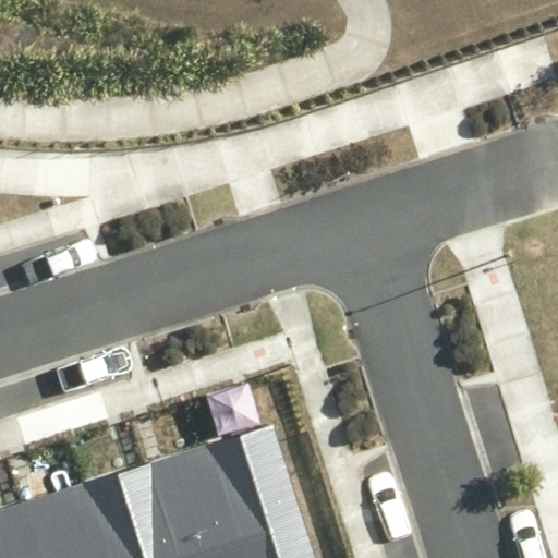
[(312,557),(269,424),(209,443),(245,557),(312,557)]
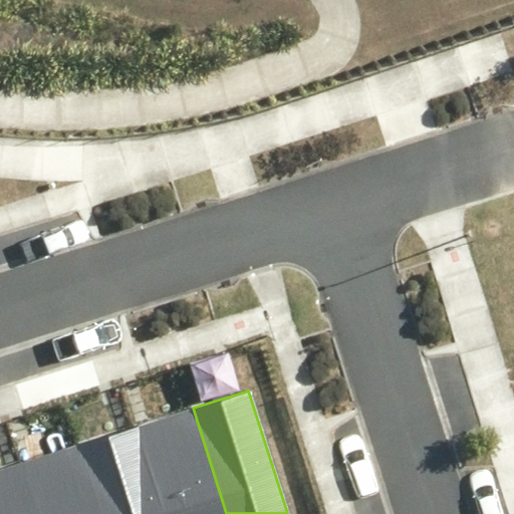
[(226,513),(193,408),(135,427),(163,513),(226,513)]
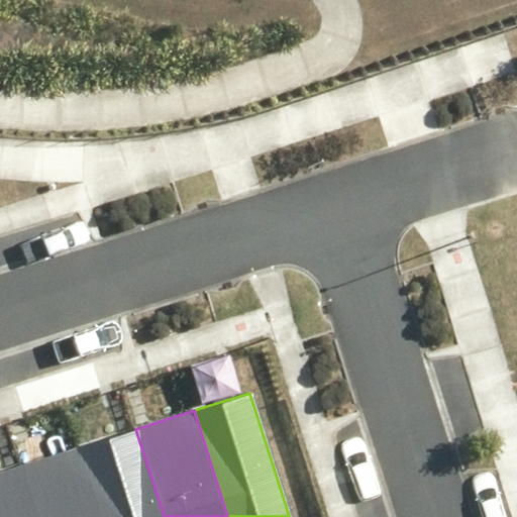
[(164,516),(135,429),(79,447),(101,516),(164,516)]
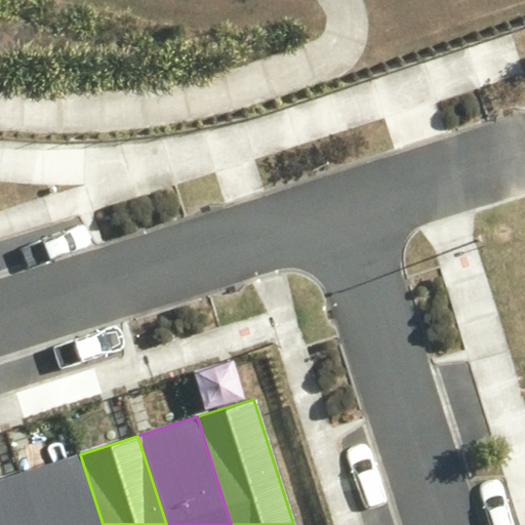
[(103,524),(80,454),(18,474),(34,524),(103,524)]
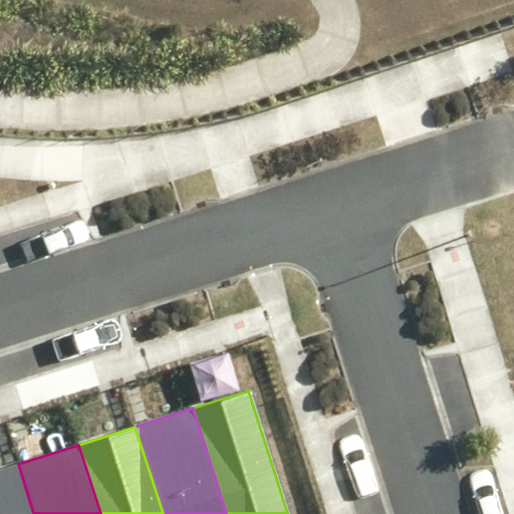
[(33,513),(18,464),(0,469),(0,513),(33,513)]
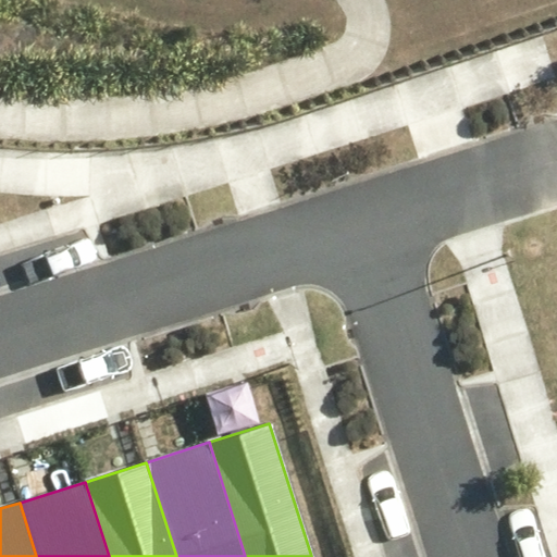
All buildings are outlined.
